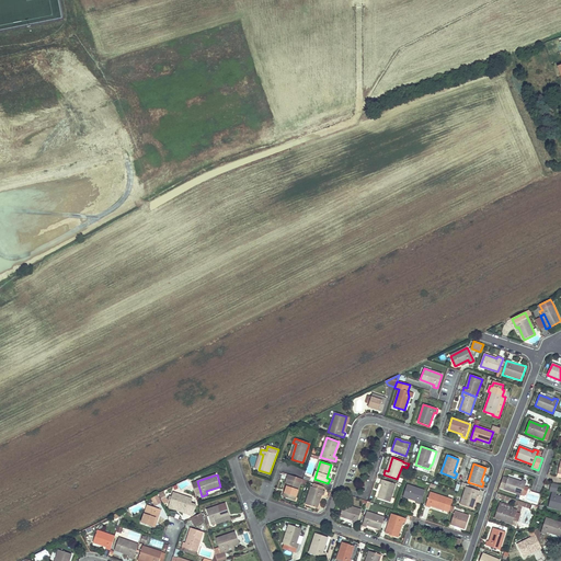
[(295,501),(301,483),(306,484),(307,481),(304,480),(288,474),(285,483),(288,484),(284,497),(295,501)]
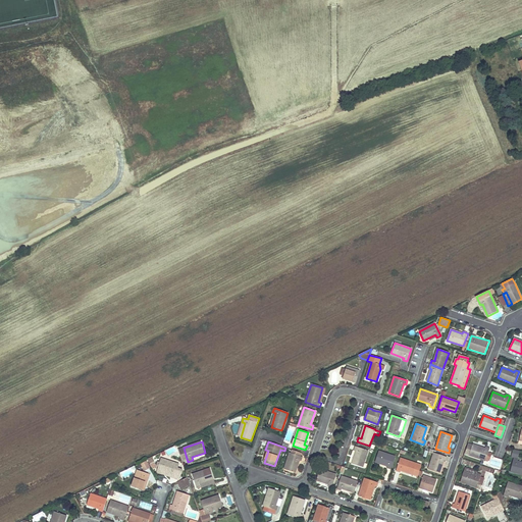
[(486,459),(489,449),(485,447),(484,449),(472,445),(469,456),(487,462),(488,460),(486,459)]
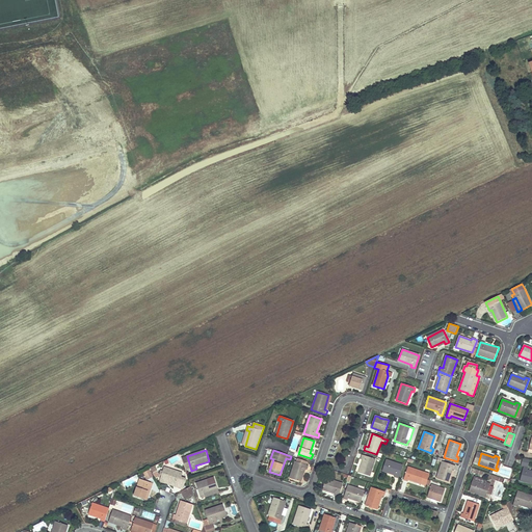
[(370,476),(375,459),(362,455),(361,459),(363,460),(358,473),(370,476)]
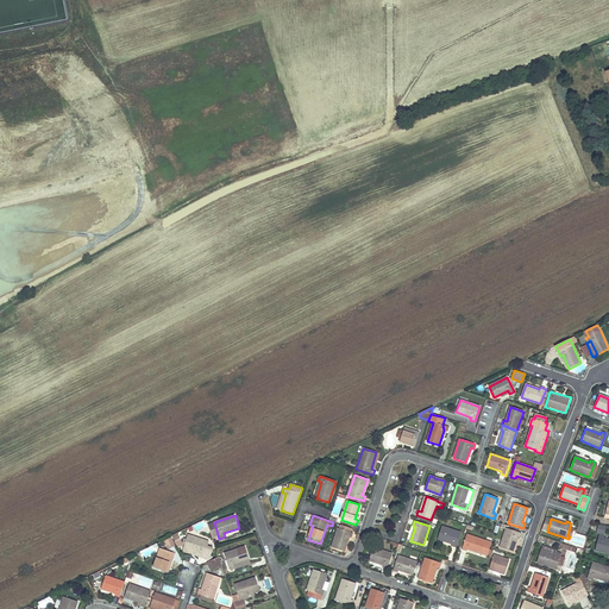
[(600,534),(604,535),(607,526),(598,523),(596,533),(600,534)]
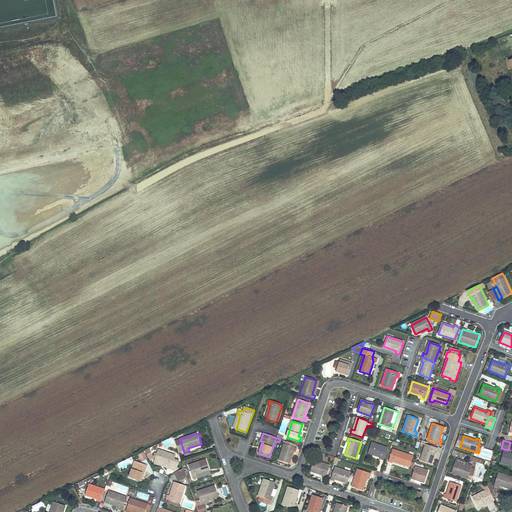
[(384,461),(388,448),(371,442),(368,453),(380,457),(380,459),(384,461)]
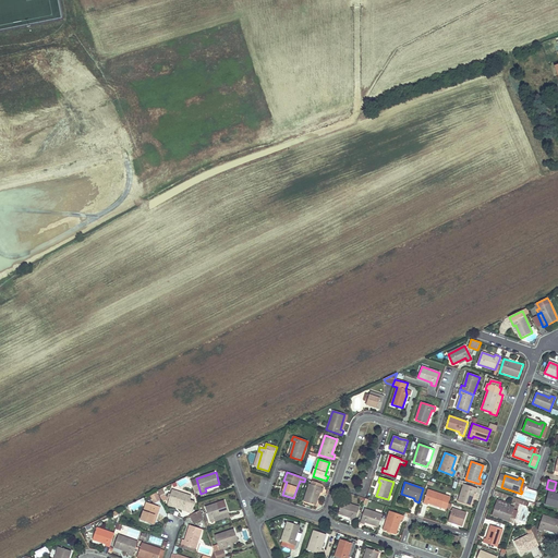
[(315,506),(319,493),(322,493),(324,488),(320,487),(312,485),(311,484),(310,484),(304,501),(315,506)]
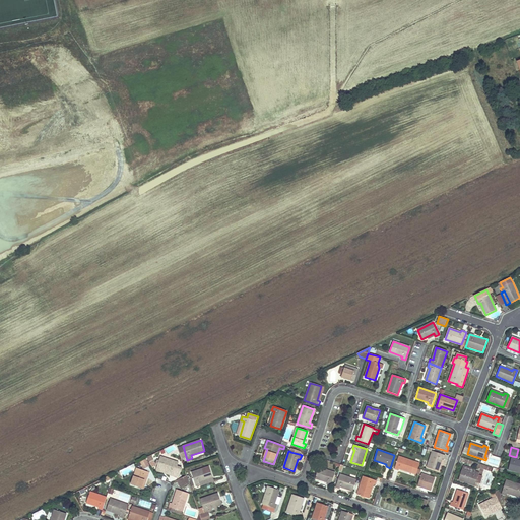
[(437,471),(441,459),(444,460),(445,455),(432,451),(427,467),(437,471)]
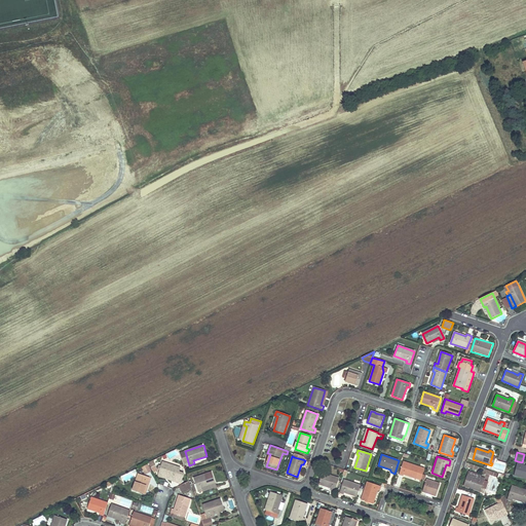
[(423,474),(424,468),(403,461),(399,475),(404,477),(405,474),(421,480),(421,479),(422,475),(423,474)]
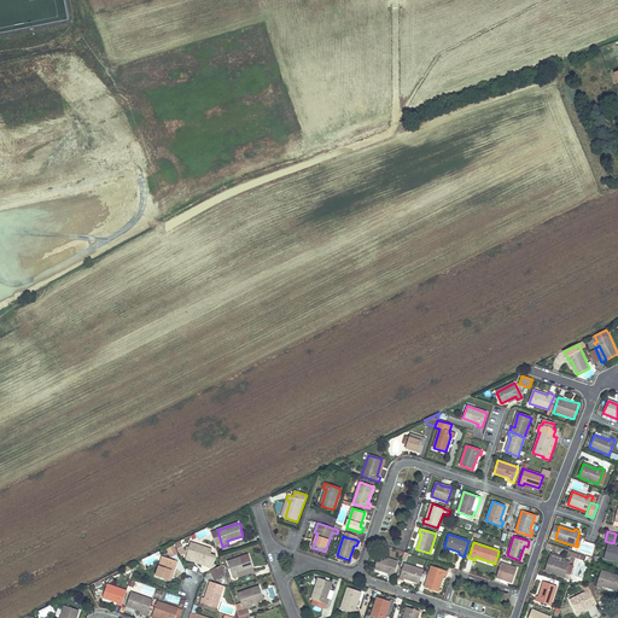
[(617,561),(617,547),(612,547),(613,543),(608,542),(604,559),(617,561)]
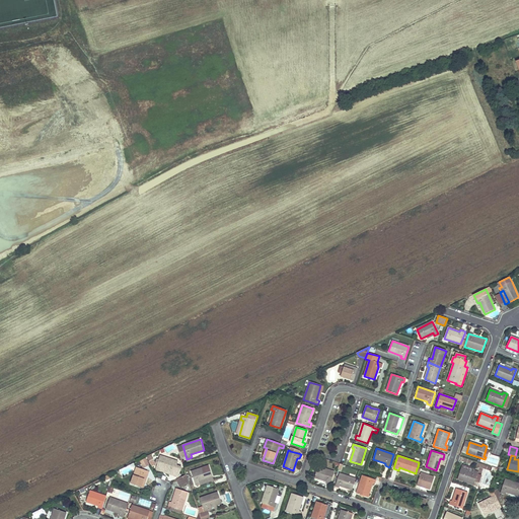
[(176,466),(177,462),(160,456),(156,466),(170,471),(169,473),(169,474),(173,476),(173,474),(178,476),(181,468),(176,466)]
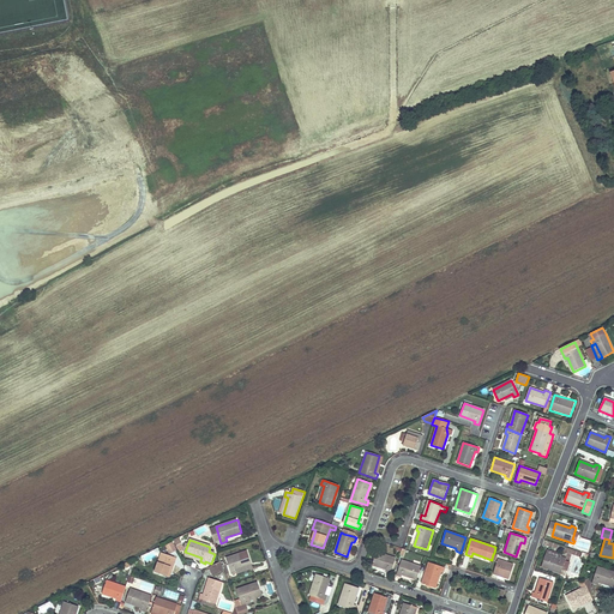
[(176,551),(173,542),(166,546),(169,553),(176,551)]
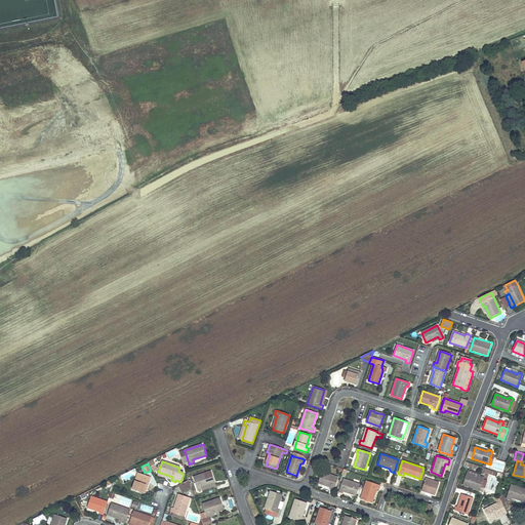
[(215,482),(211,471),(194,477),(198,491),(202,490),(201,487),(215,482)]
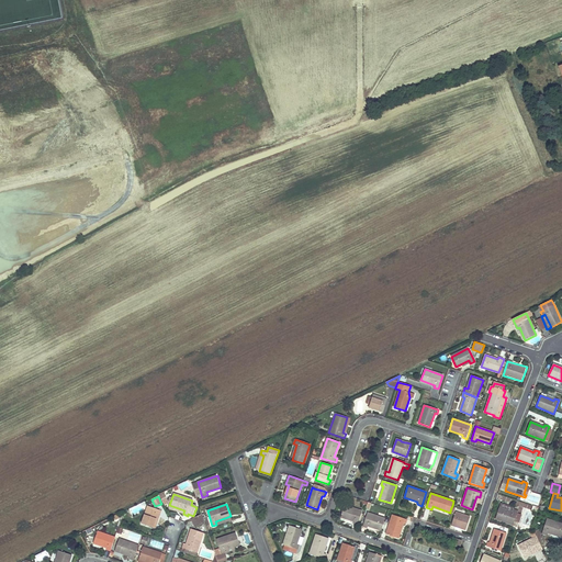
[(514,524),(517,514),(518,512),(514,509),(514,508),(501,504),(495,519),(513,525),(514,524)]
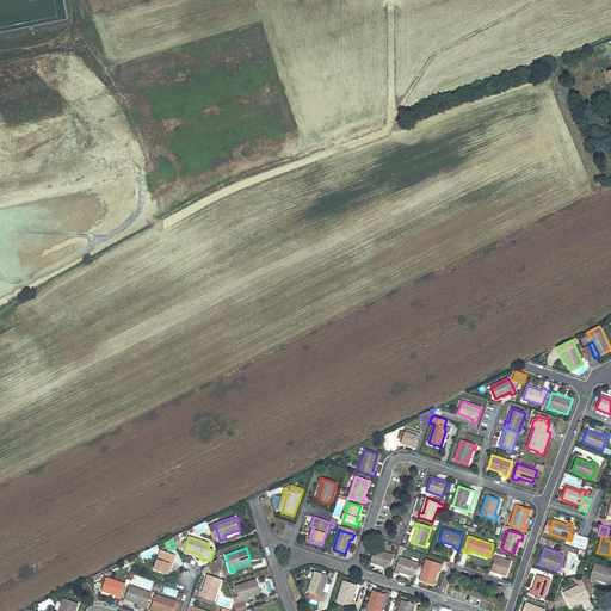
[(389,571),(394,556),(375,549),(370,561),(386,567),(384,569),(389,571)]
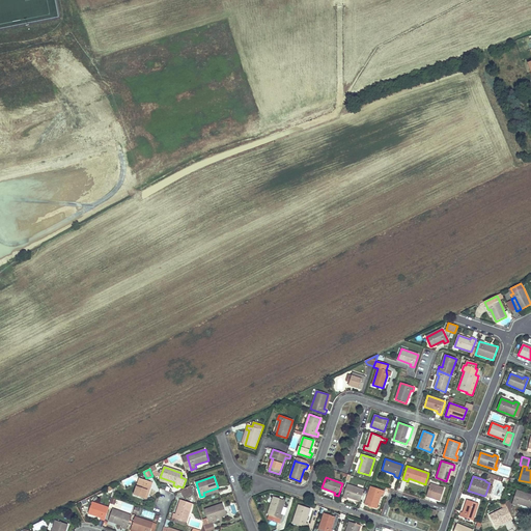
[(145,499),(149,485),(149,486),(151,486),(154,482),(140,478),(134,495),(145,499)]
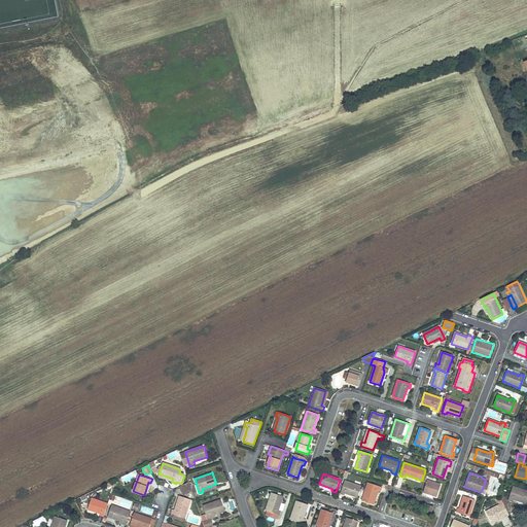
[(436,497),(441,485),(427,480),(423,492),(427,494),(427,493),(428,493),(432,494),(432,495),(436,497)]
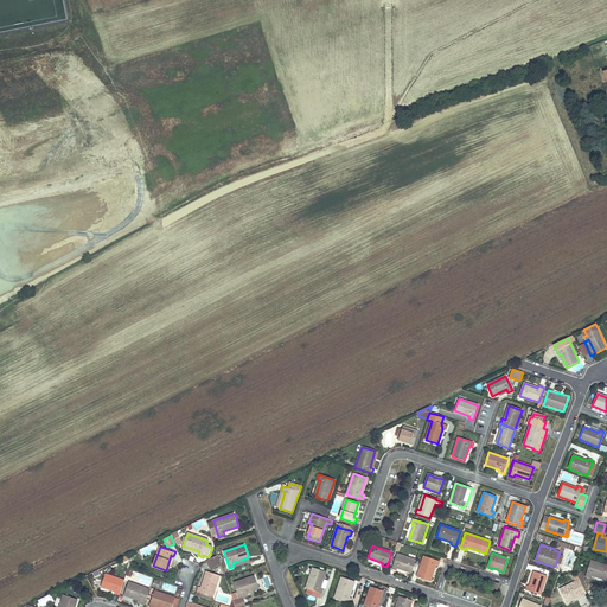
[(413,573),(416,561),(397,554),(391,569),(397,570),(398,568),(413,573)]
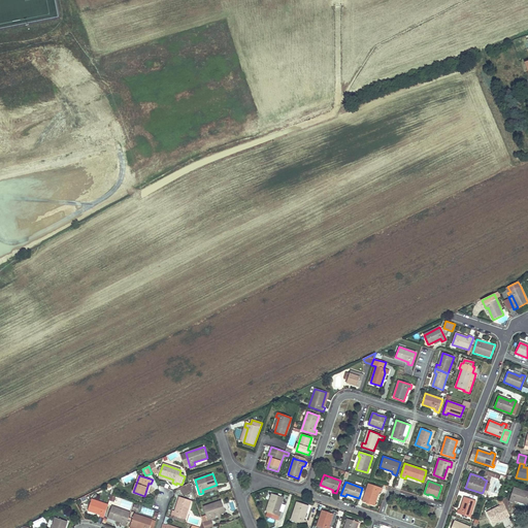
[(193,491),(190,483),(179,488),(184,496),(193,491)]
